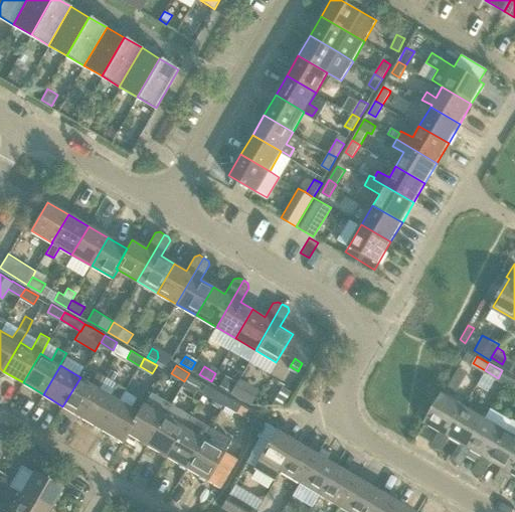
[(111,368),(107,376),(113,380),(118,372),(111,368)]
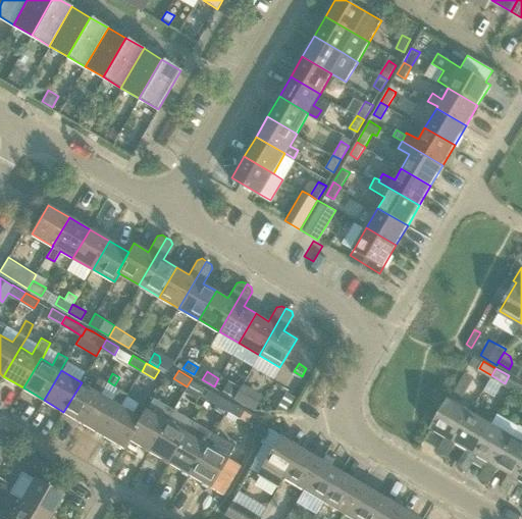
[(84,423),(101,394),(108,381),(99,376),(92,388),(82,382),(63,412),(84,423)]
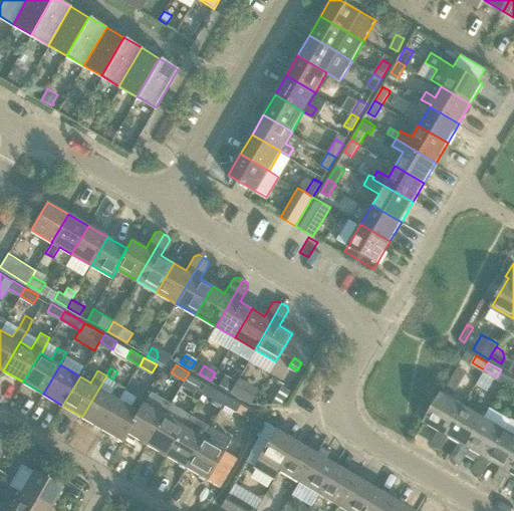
[(184,380),(181,386),(195,393),(198,388),(204,392),(208,384),(189,372),(184,380)]
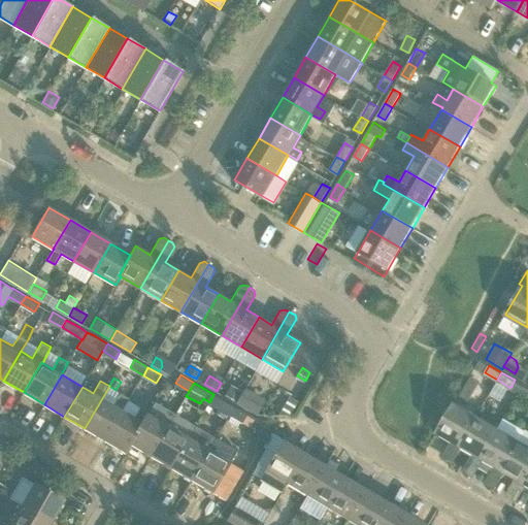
[(225,396),(236,402),(242,392),(231,385),(225,396)]
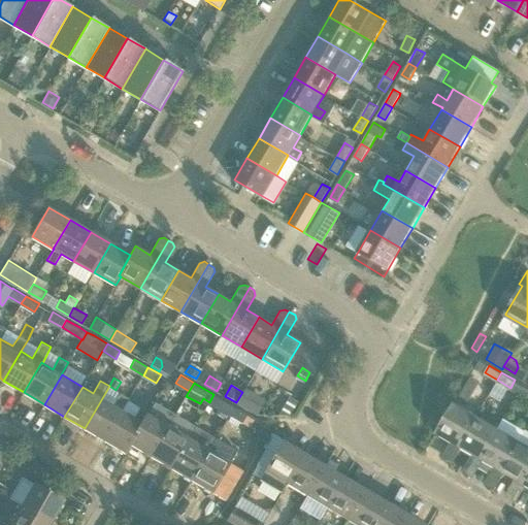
[(465,385),(459,395),(467,401),(474,390),(465,385)]
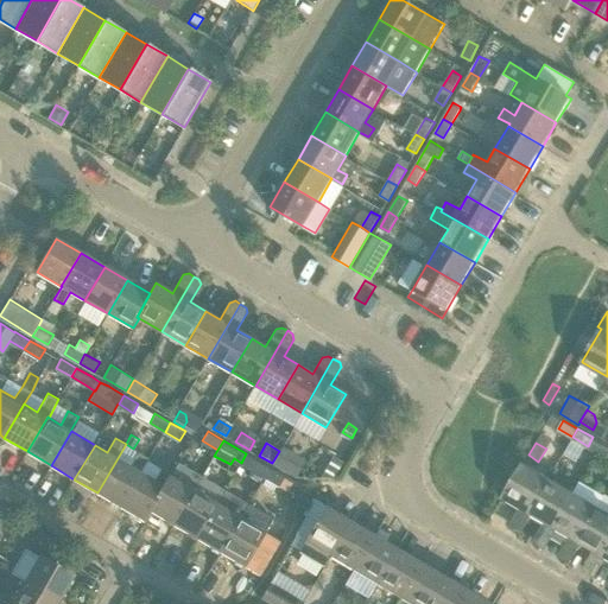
[(306,458),(285,445),(274,461),(296,475),(306,458)]
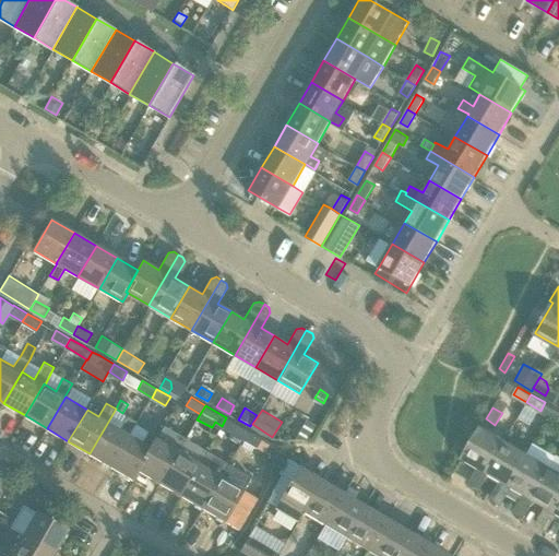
[(130,435),(130,434),(138,422),(127,415),(119,428),(108,422),(90,453),(111,466),(130,435)]
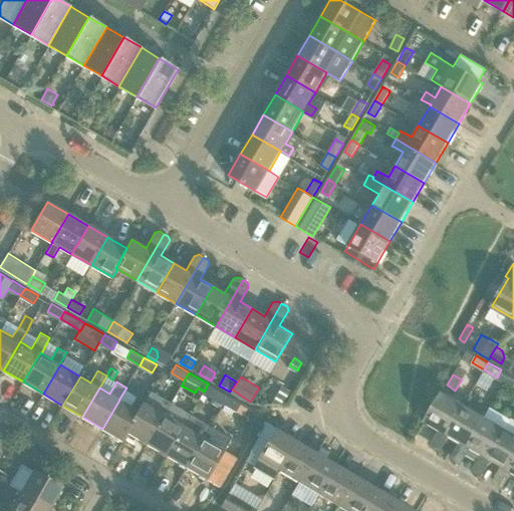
[(208,384),(204,392),(224,404),(228,396),(216,388),(209,384),(208,384)]
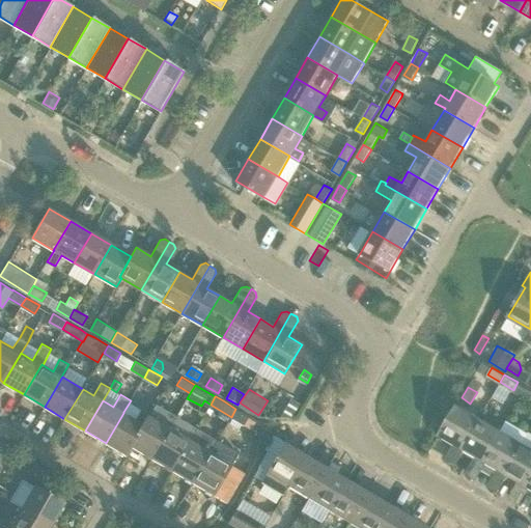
[(292,416),(300,403),(290,397),(280,416),(292,416)]
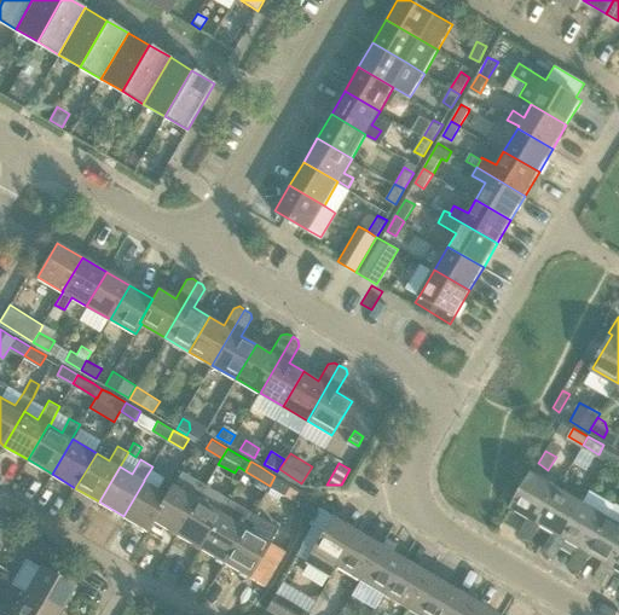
[(207,485),(204,483),(206,482),(185,470),(175,486),(173,483),(167,494),(168,494),(152,520),(154,521),(177,534),(207,485)]
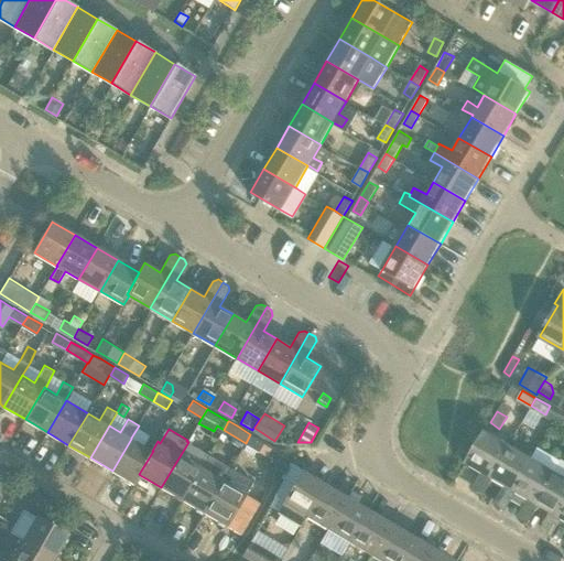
[(509,444),(486,430),(485,430),(467,460),(491,474),(509,444)]
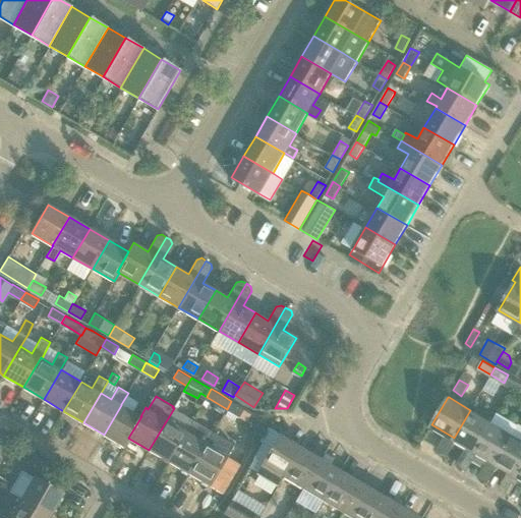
[(140,416),(146,407),(147,405),(138,400),(132,411),(121,405),(104,435),(124,447),(129,439),(128,438),(141,416),(140,416)]
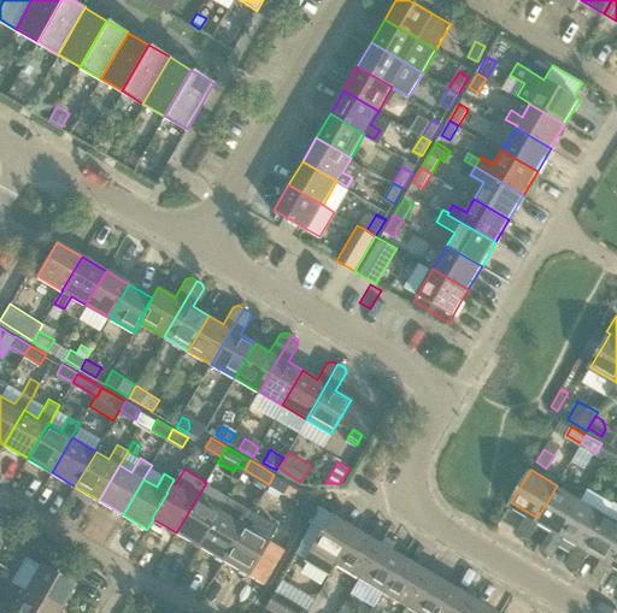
[(274,475),(269,483),(283,493),(289,483),(274,475)]
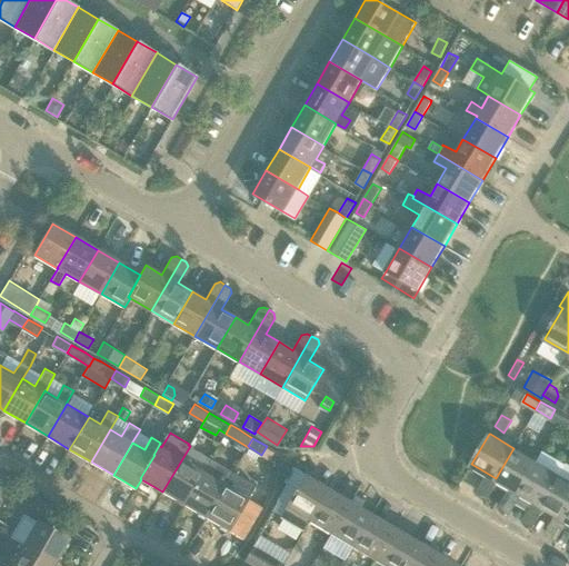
[(203,472),(205,472),(212,458),(190,446),(162,492),(185,505),(203,472)]
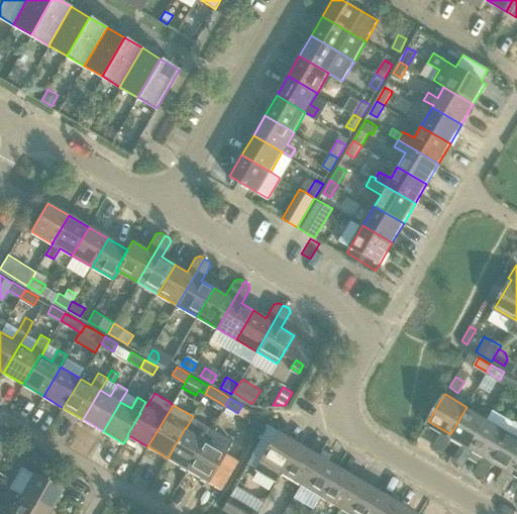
[(472,446),(487,419),(467,407),(450,434),(472,446)]
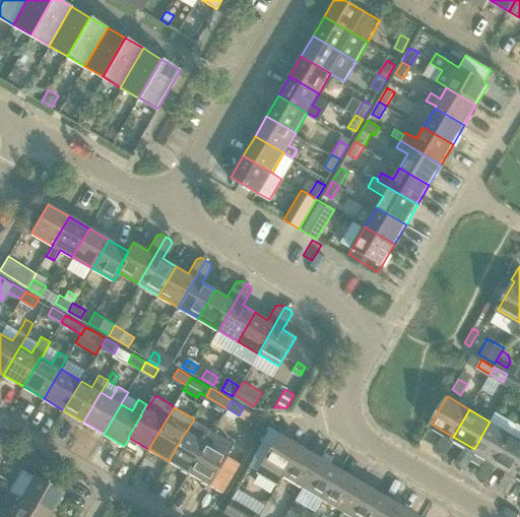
[(189,472),(206,442),(213,431),(194,418),(187,431),(186,431),(169,461),(189,472)]
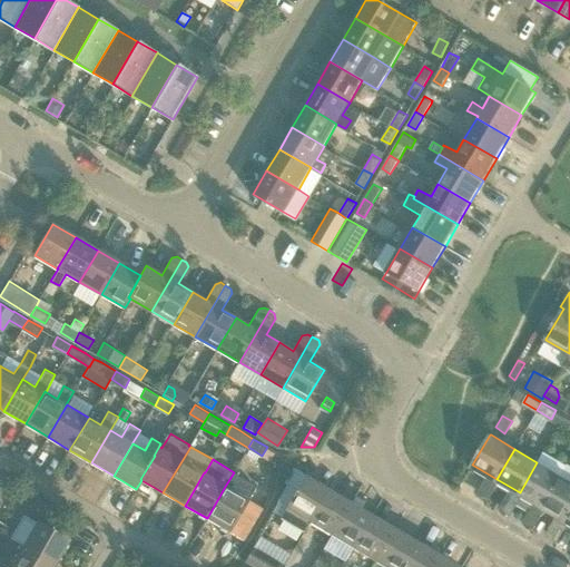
[(537,462),(520,492),(542,506),(560,476),(537,462)]
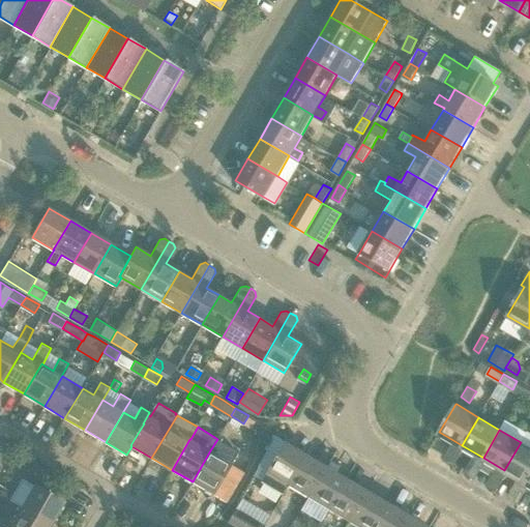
[(529,475),(529,447),(521,442),(504,470),(526,484),(529,475)]
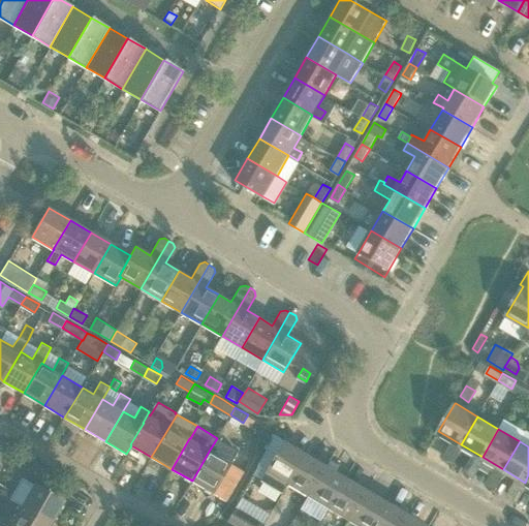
[(287,484),(305,455),(283,442),(260,482),(281,494),(287,484)]
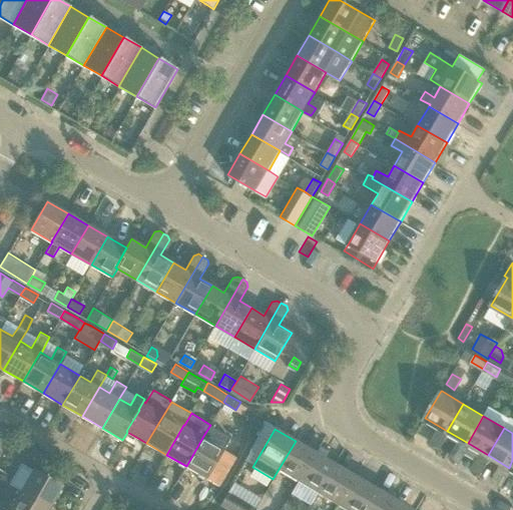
[(206,478),(224,449),(230,438),(220,433),(214,443),(203,437),(203,436),(186,466),(206,478)]
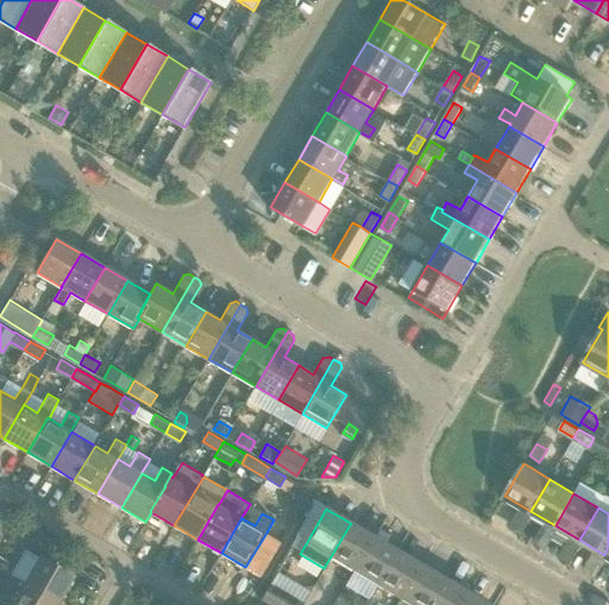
[(355,571),(374,536),(351,523),(331,556),(355,571)]
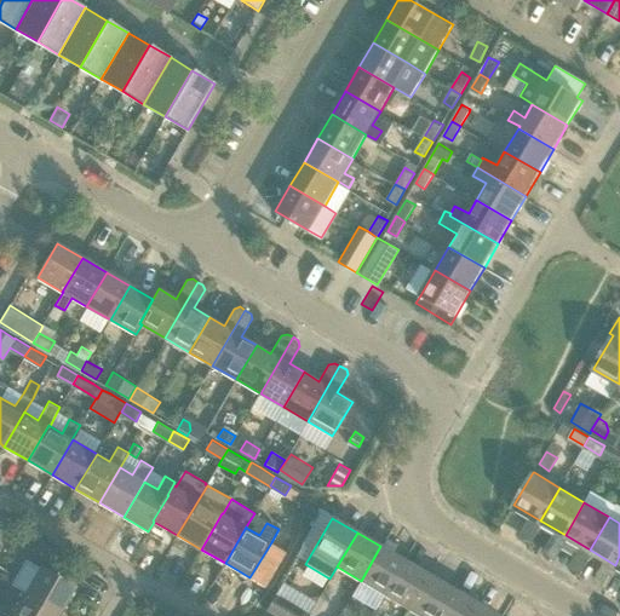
[(22,548),(41,559),(50,545),(30,534),(22,548)]
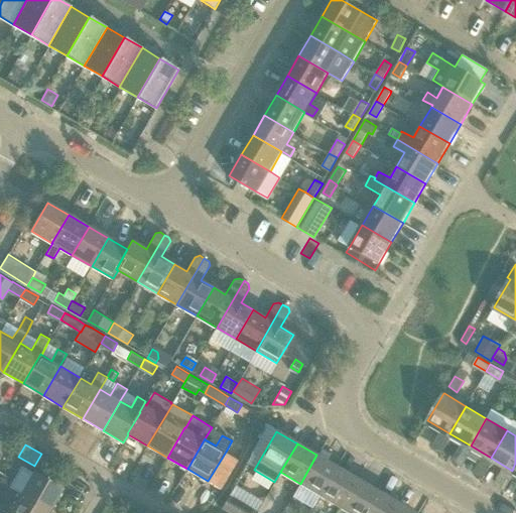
[(0,470),(12,451),(4,445),(0,453),(0,470)]
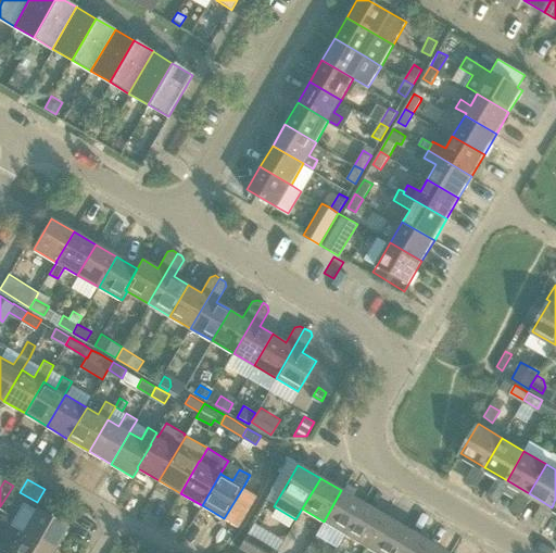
[(344,535),(363,503),(341,490),(324,522),(344,535)]
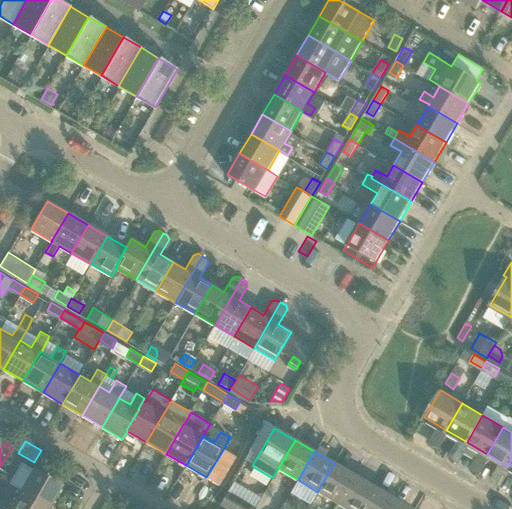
[(337,503),(354,475),(334,463),(317,492),(337,503)]
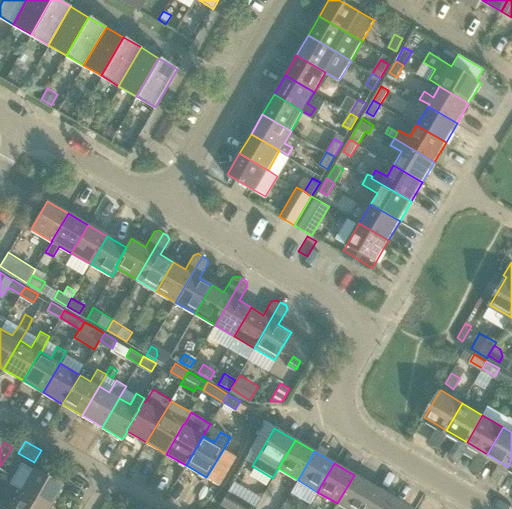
[(50,507),(50,506),(62,486),(33,469),(21,490),(50,507)]
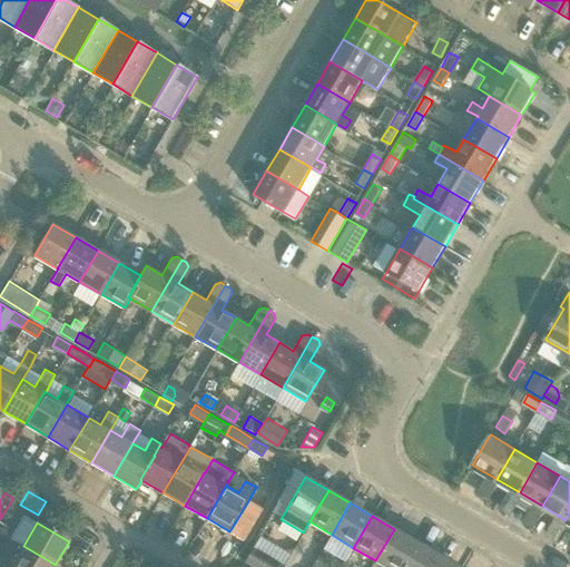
[(401,566),(416,541),(394,529),(375,560),(385,566),(401,566)]
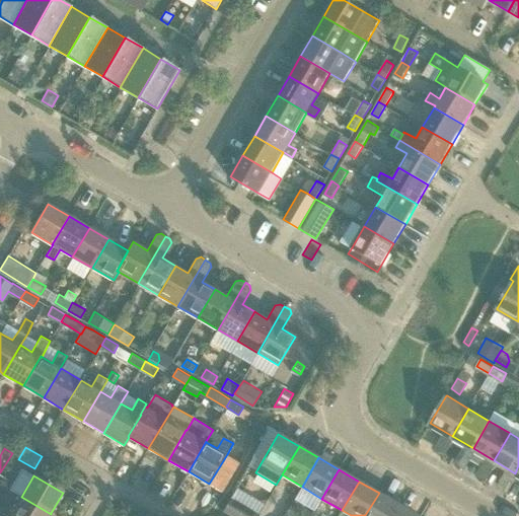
[(392,515),(399,505),(398,505),(379,493),(365,515),(392,515)]
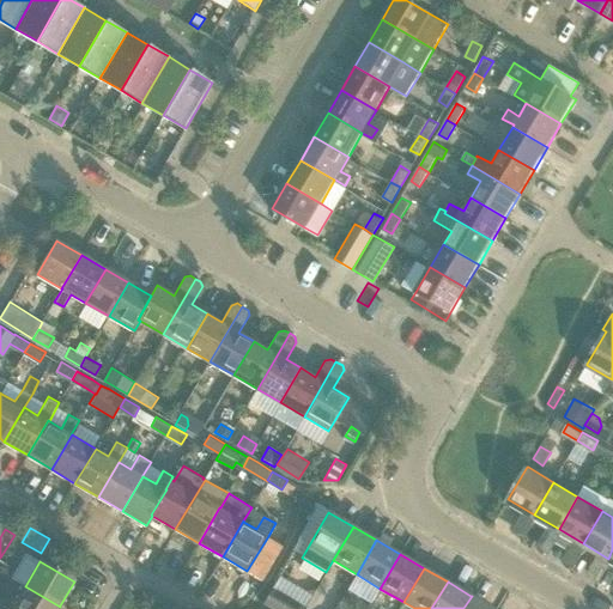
[(58,608),(60,607),(25,586),(12,608),(58,608)]
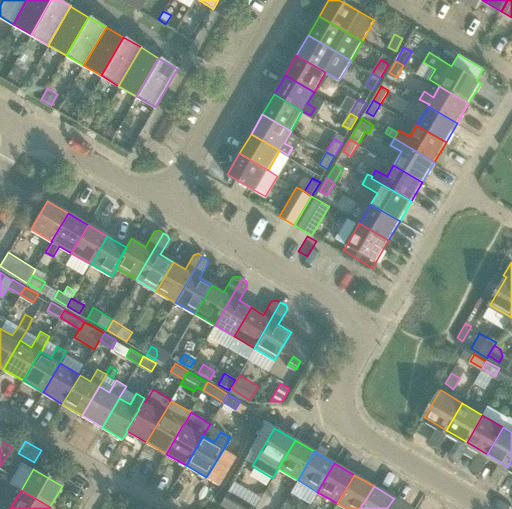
[(228,490),(219,505),(225,508),(253,508),(255,506),(228,490)]
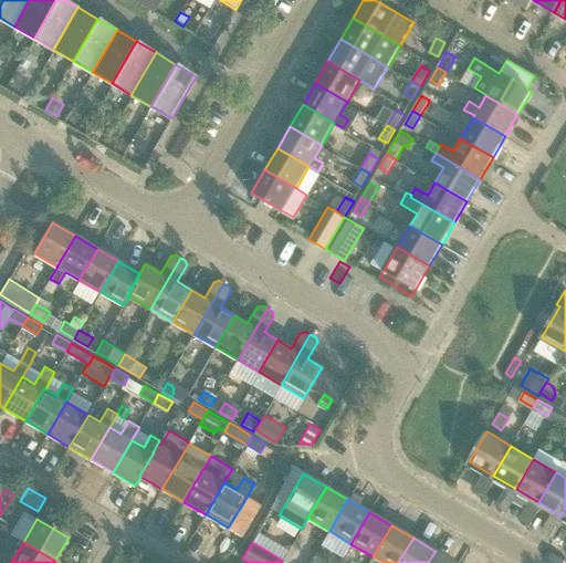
[(456,562),(436,551),(428,562),(456,562)]
